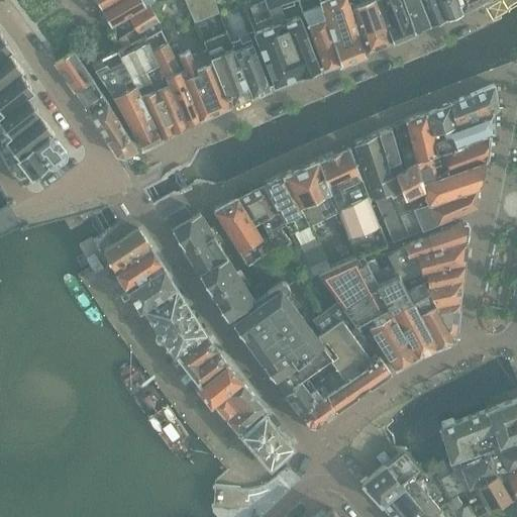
[(95,0),(101,11),(121,0),(95,0)]
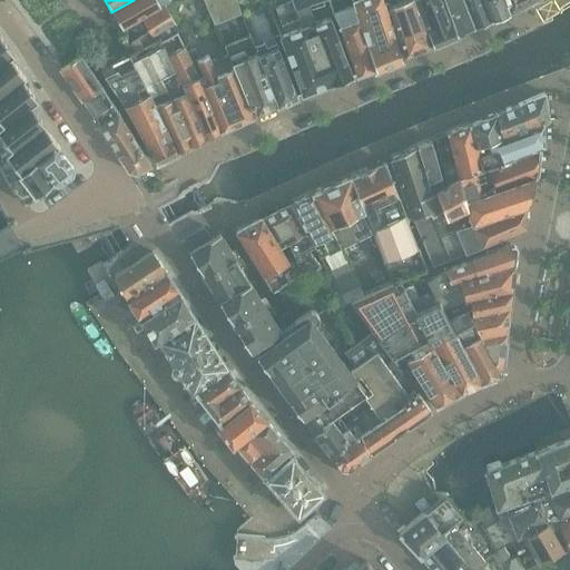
[(165,6),(173,0),(134,0),(111,12),(120,32),(143,20),(160,8),(165,6)]
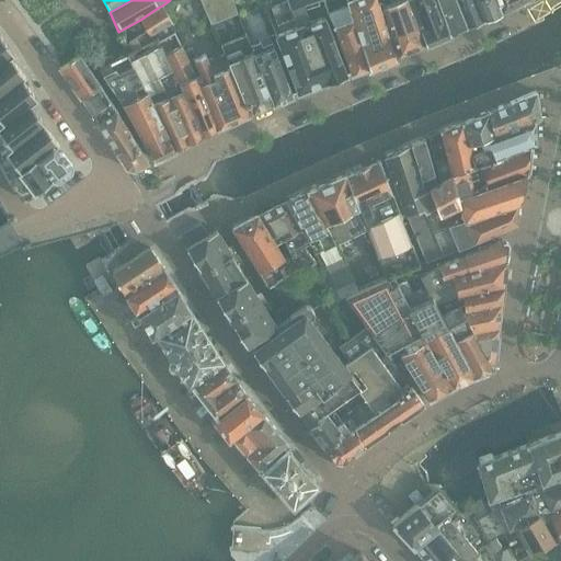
[(233,13),(229,0),(199,0),(209,23),(233,13)]
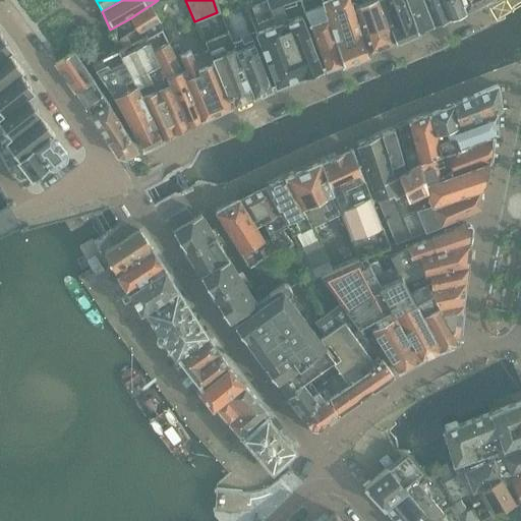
[(288,16),(287,11),(284,3),(293,0),(266,0),(268,2),(252,8),(261,30),(254,32),(275,87),(304,75),(323,69),(305,16),(289,21),(287,16),(288,16)]
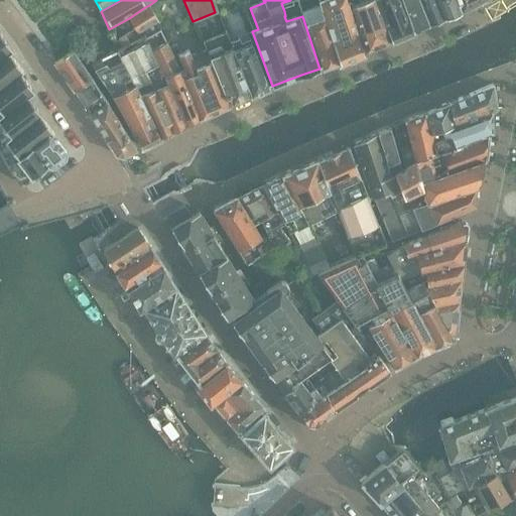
[(366,50),(350,0),(318,0),(321,5),(304,12),(324,68),(366,50)]
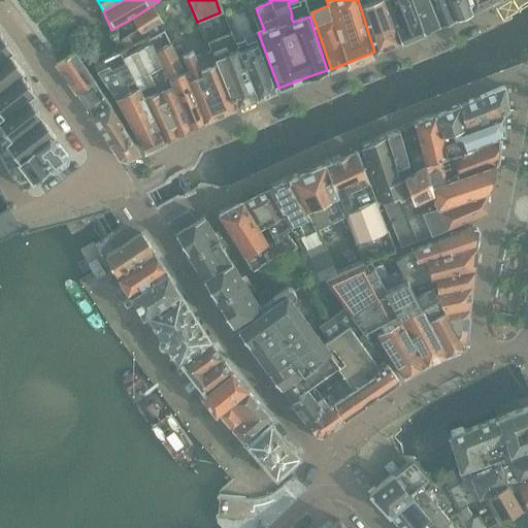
[(399,41),(383,0),(358,0),(374,52),(399,41)]
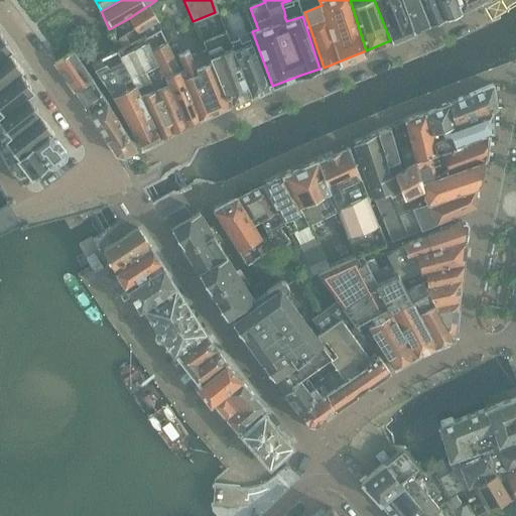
[(414,30),(401,0),(374,0),(390,40),(414,30)]
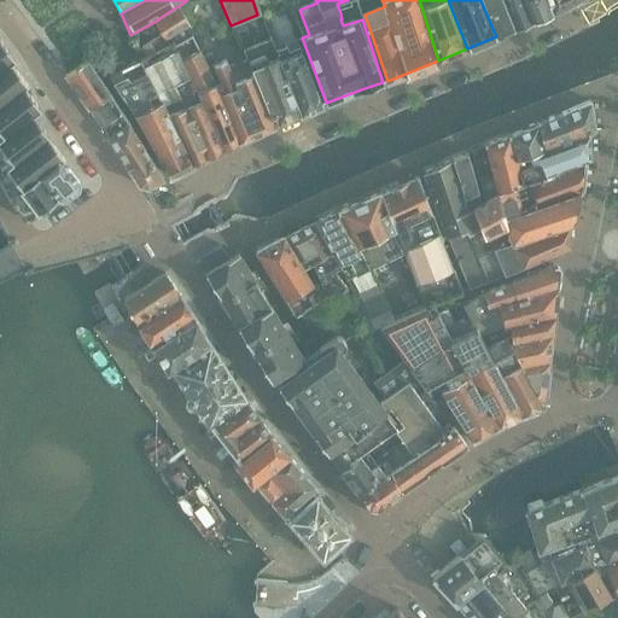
[(514,29),(502,0),(481,0),(496,36),(514,29)]
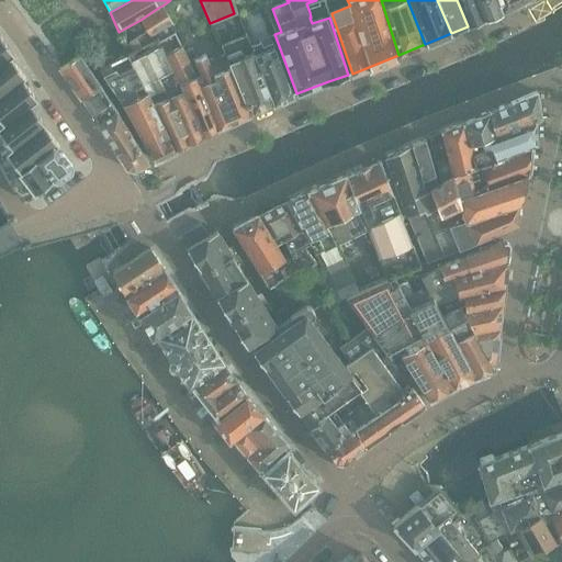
[(484,20),(478,0),(457,0),(468,26),(484,20)]
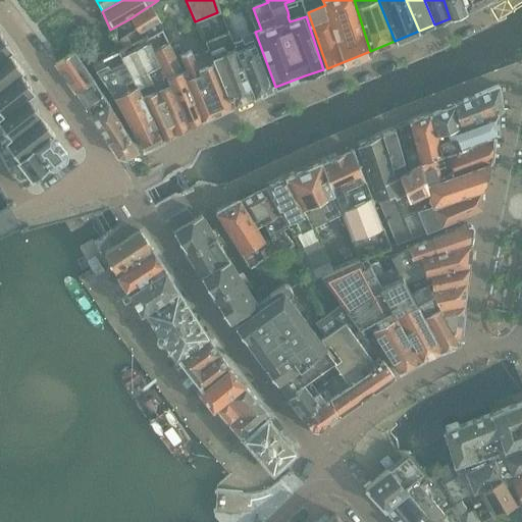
[(466,11),(461,0),(444,0),(450,18),(466,11)]
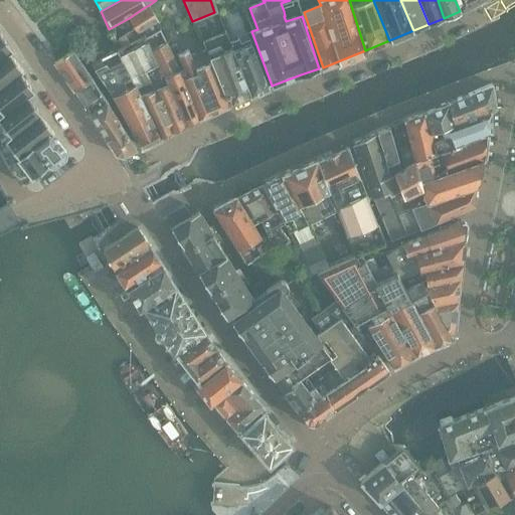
[(482,0),(455,0),(460,11),(463,10),(482,0)]
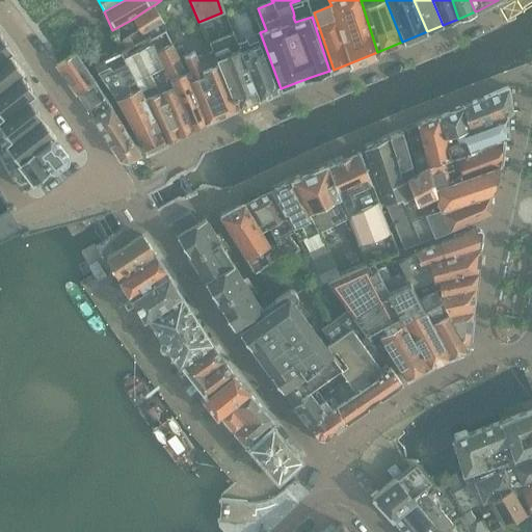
[(147,32),(163,22),(154,5),(150,7),(133,19),(139,30),(129,36),(132,41),(124,46),(126,48),(148,35),(147,32)]
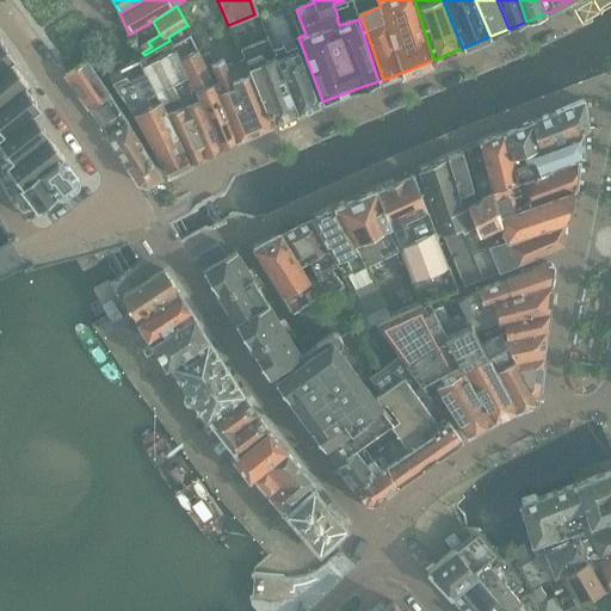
[(239,140),(201,56),(190,36),(193,35),(187,25),(168,37),(170,41),(220,148),(239,140)]
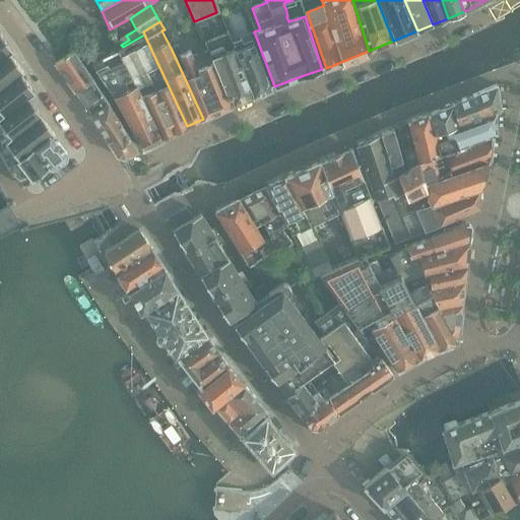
[(0,34),(0,153),(3,160),(7,166),(7,168),(12,175),(23,187),(37,176),(39,179),(65,158),(66,152),(58,142),(55,142),(51,137),(54,134),(53,133),(41,117),(42,116),(41,115),(28,98),(35,92),(34,91),(21,74),(23,72),(22,71),(9,54),(13,51),(12,50),(0,34)]
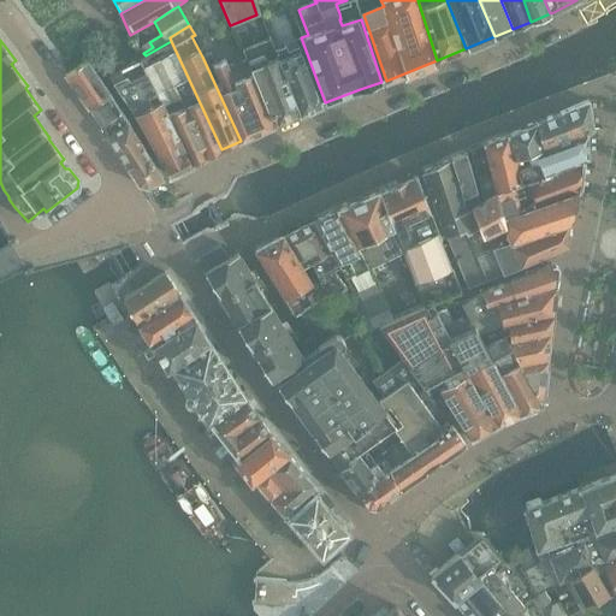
[(221,149),(171,41),(146,55),(141,58),(189,164),(190,166),(196,167),(203,164),(206,159),(205,157),(221,149)]
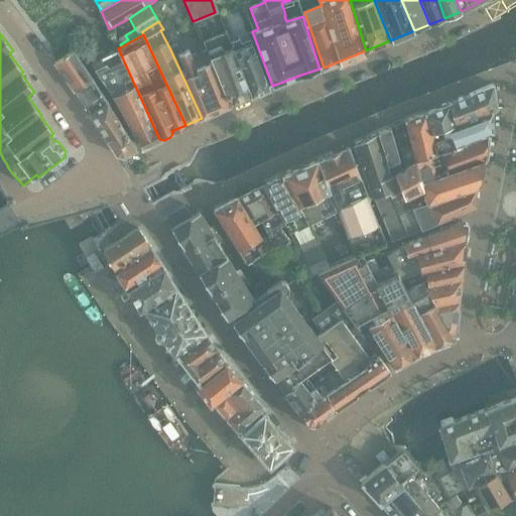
[(252,96),(229,43),(226,34),(204,42),(207,50),(231,105),(252,96)]
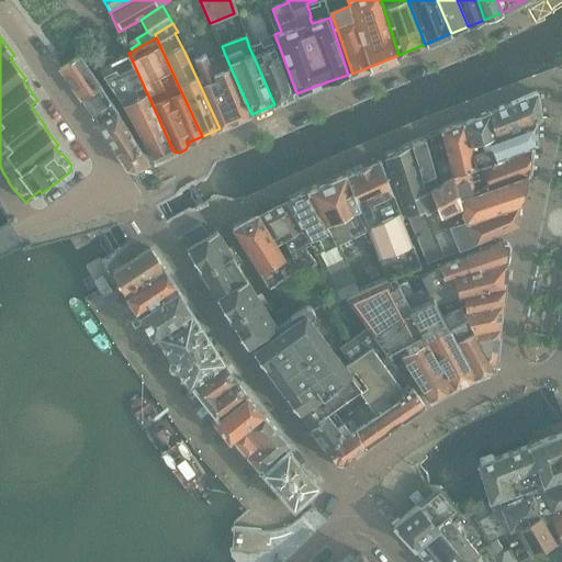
[(292,97),(272,47),(262,52),(259,43),(249,47),(274,104),(292,97)]
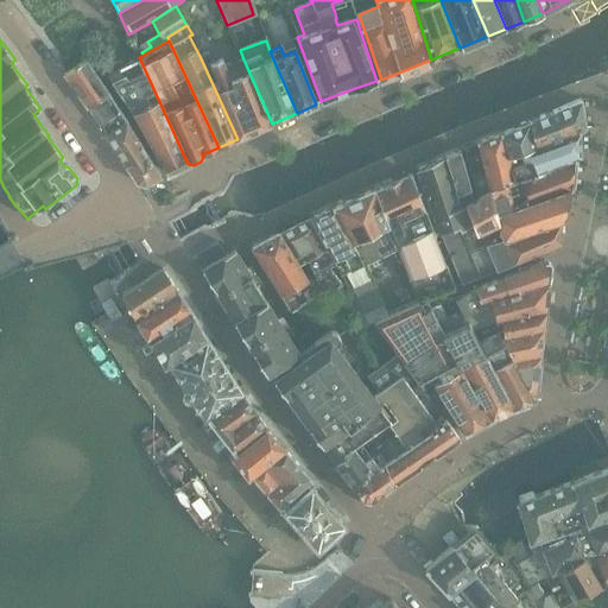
[(272,124),(244,59),(223,67),(221,59),(211,63),(208,52),(200,56),(238,139),(272,124)]
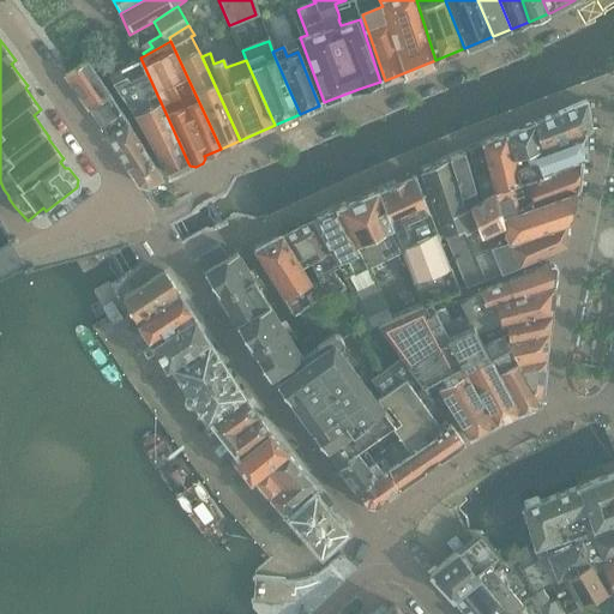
[(188,163),(140,58),(107,76),(142,130),(167,175),(188,163)]
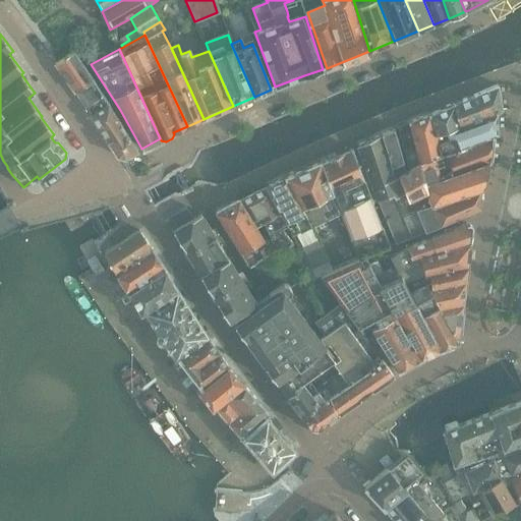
[(58,61),(54,64),(59,70),(74,94),(83,107),(102,95),(94,82),(93,80),(93,79),(74,55),(72,52),(61,59),(58,61)]
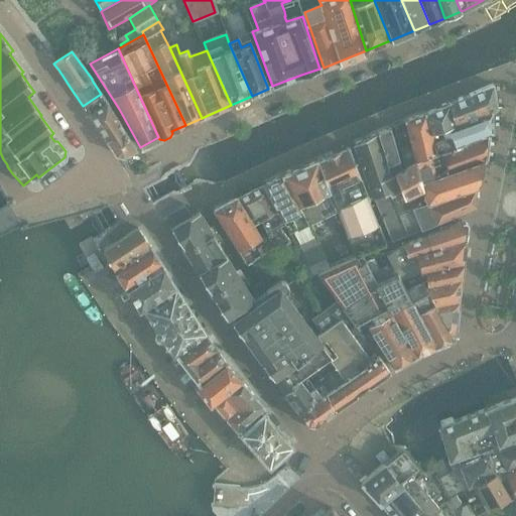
[(492,85),(448,104),(456,125),(491,112),(496,108),(492,85)]
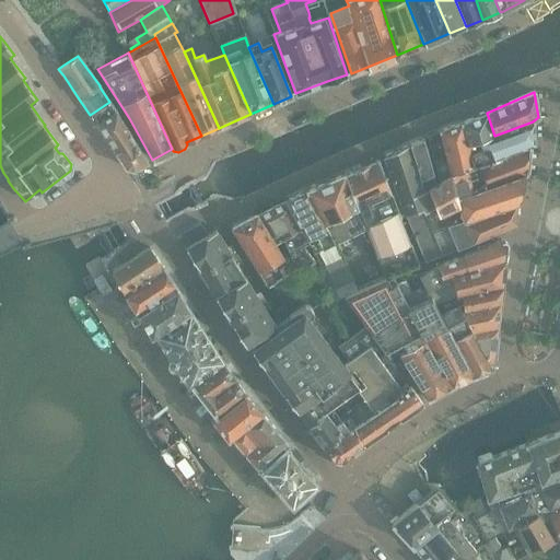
[(109,102),(90,115),(96,125),(126,168),(133,170),(136,168),(138,167),(147,162),(116,112),(109,102)]
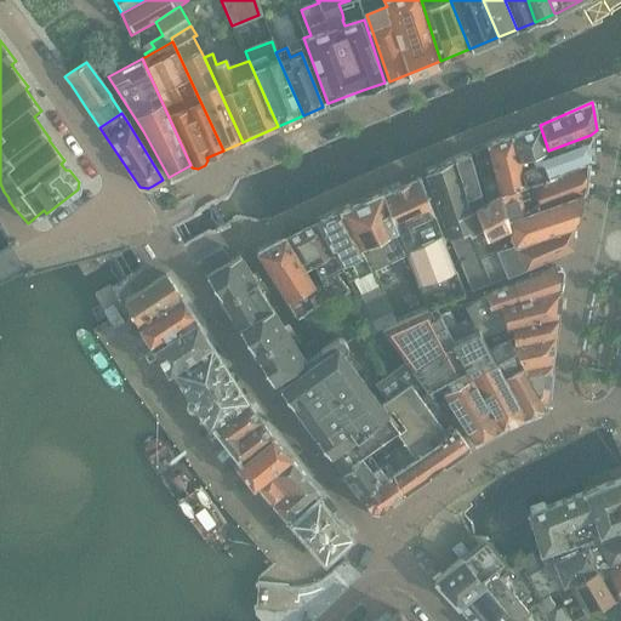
[(540,125),(512,137),(518,160),(548,151),(540,125)]
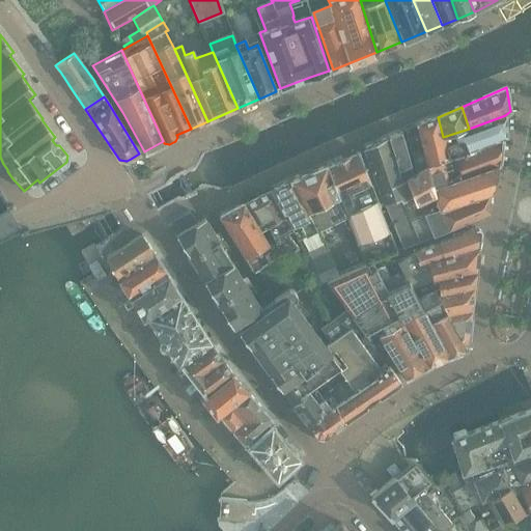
[(448,159),(428,165),(434,188),(463,178),(456,160),(477,152),(477,147),(503,138),(506,134),(505,116),(505,115),(469,129),(443,137),(447,155),(448,159)]
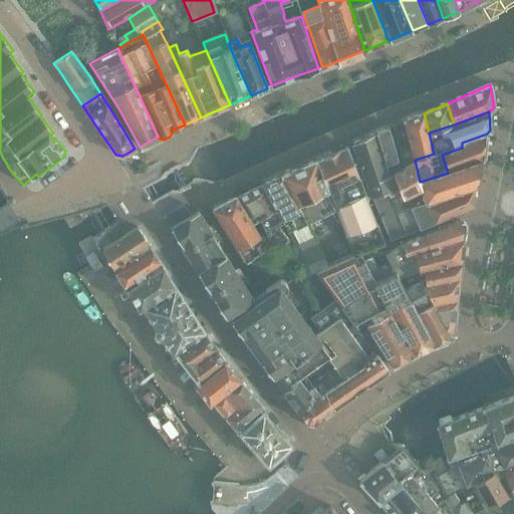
[(393,126),(398,149),(403,168),(415,160),(434,154),(433,150),(429,133),(424,113),(406,120),(393,126)]
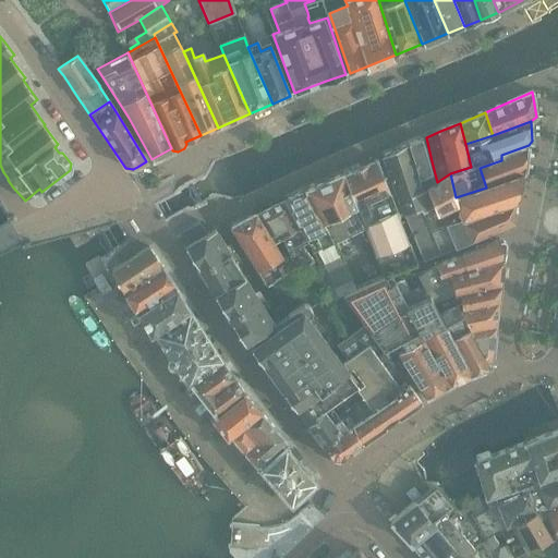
[(422,140),(409,145),(423,192),(427,191),(426,189),(433,185),(432,174),(428,161),(422,140)]
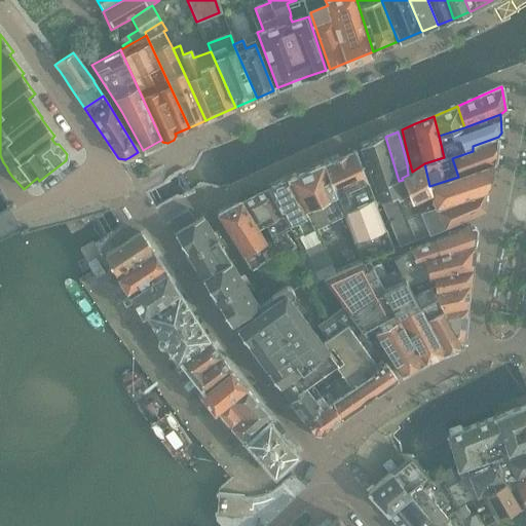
[(385,137),(361,147),(361,148),(381,203),(398,197),(399,199),(409,196),(403,180),(399,181),(385,137)]
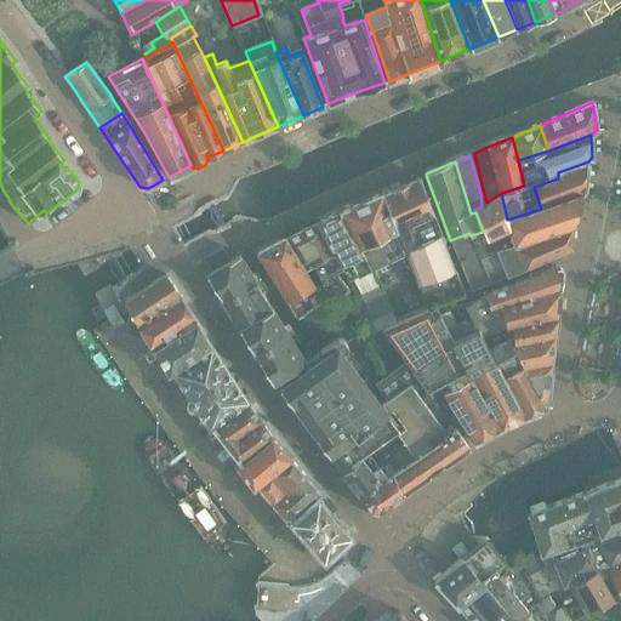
[(558,178),(534,187),(541,209),(585,193),(588,161),(558,172),(558,178)]
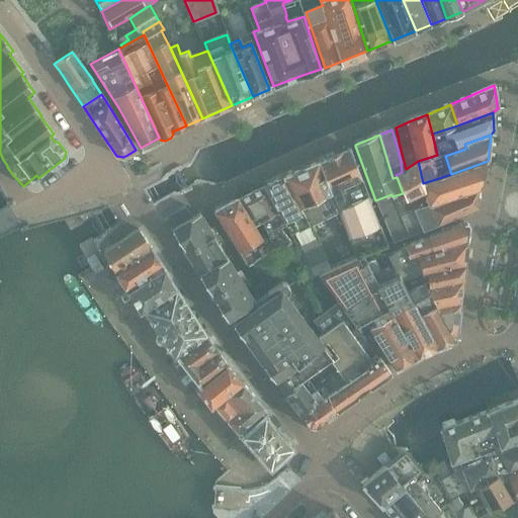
[(334,156),(319,163),(339,211),(349,238),(354,253),(356,256),(387,245),(380,226),(379,226),(370,202),(375,200),(355,146),(350,149),(334,156)]
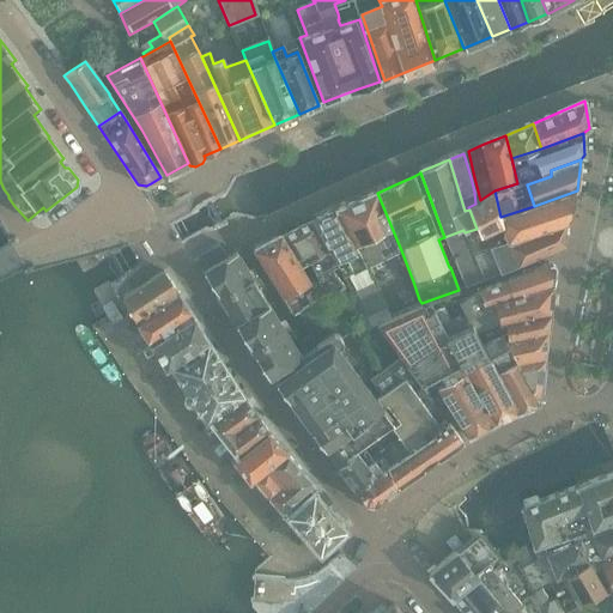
[(475,204),(468,207),(469,210),(477,229),(480,238),(503,226),(501,217),(495,190),(480,200),(474,177),(471,177),(474,192),(475,204)]
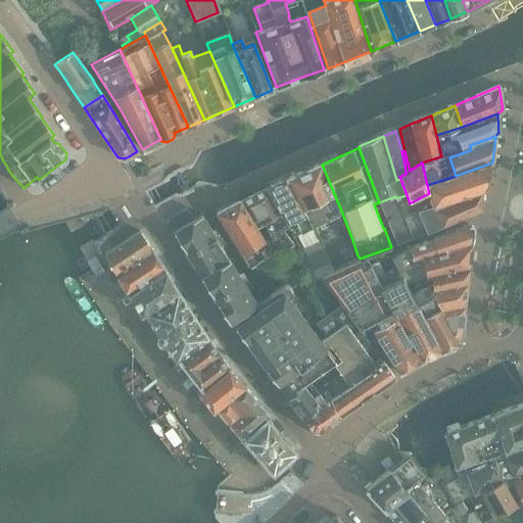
[(407,195),(396,198),(403,217),(414,212),(432,207),(482,190),(485,190),(492,162),(456,176),(427,185),(429,193),(410,203),(407,195)]
